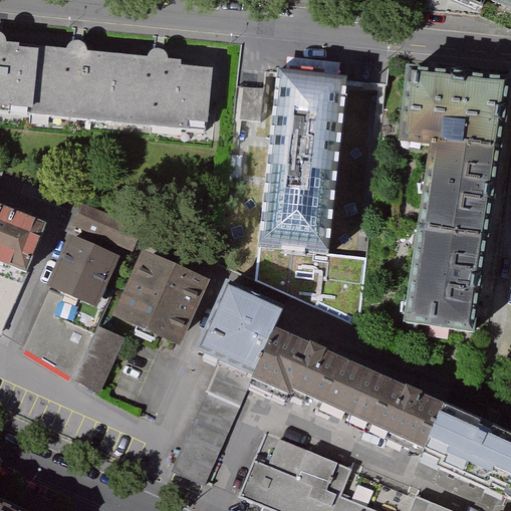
[(490,0),(510,9),(510,0),(490,0)]
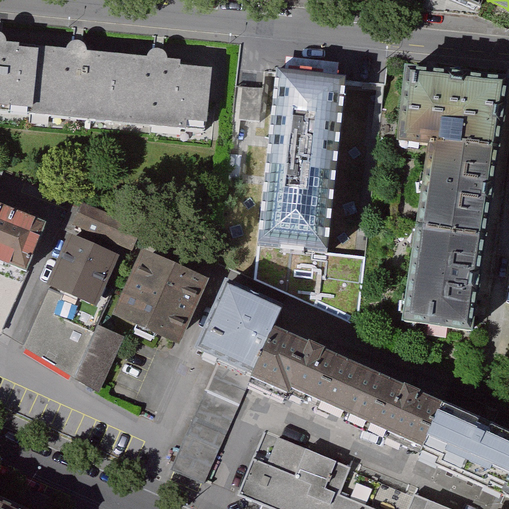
[(0,108),(207,127),(212,66),(181,63),(181,59),(154,56),(75,49),(0,42),(0,108)]
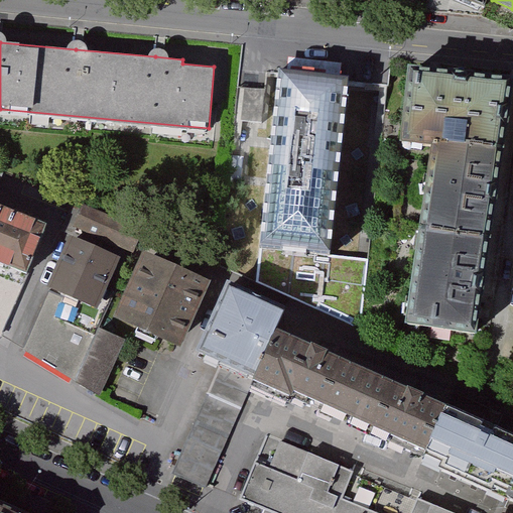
[(436,145),(434,159),(495,167),(507,81),(413,68),(403,140),(436,145)]
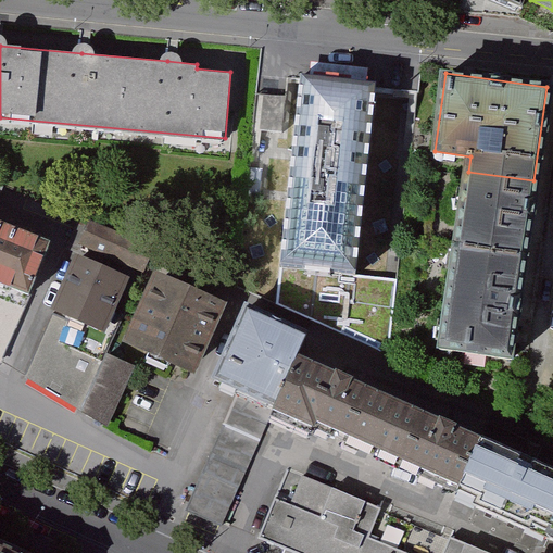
[(374,86),(300,77),(279,264),(276,302),(382,351),(393,277),(355,272),(374,86)]
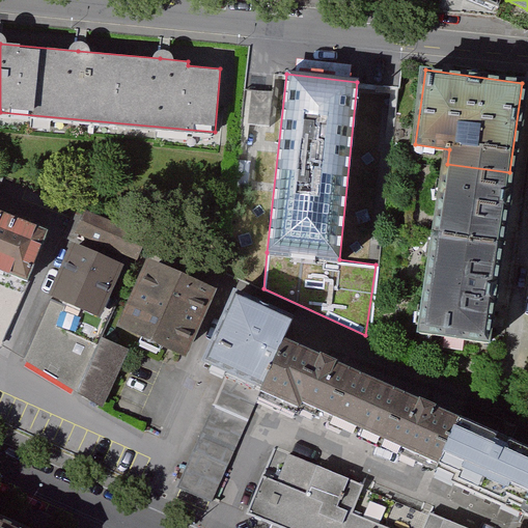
[(496,266),(509,172),(447,164),(434,257),(496,266)]
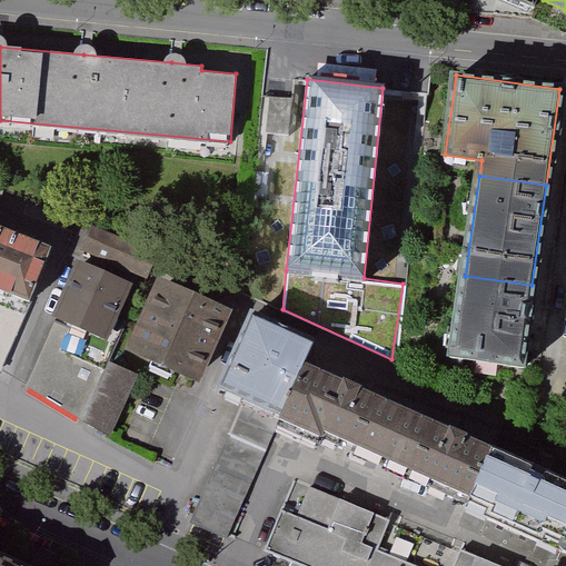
[(155,257),(86,226),(75,250),(144,281),(155,257)]
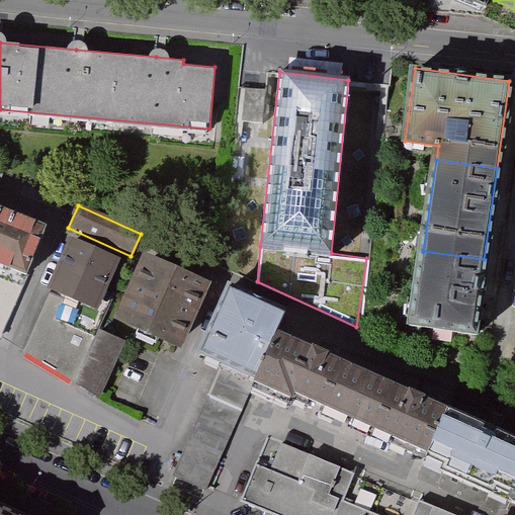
[(47,226),(0,206),(0,263),(26,274),(47,226)]
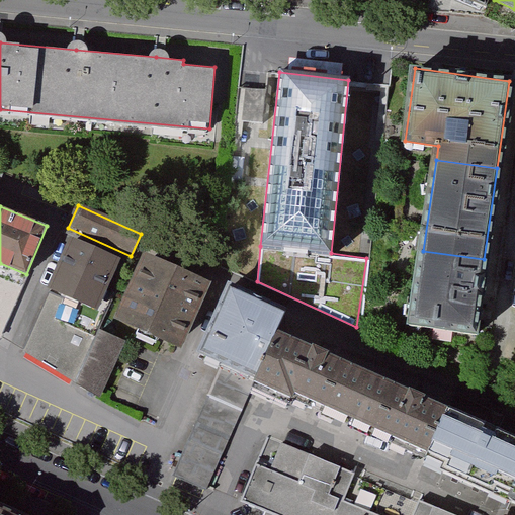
[(120,259),(71,237),(48,289),(97,311),(120,259)]
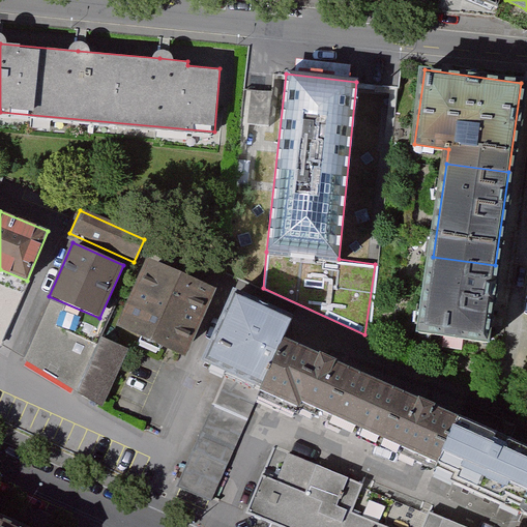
[(485,340),(495,265),(433,257),(422,330),(485,340)]
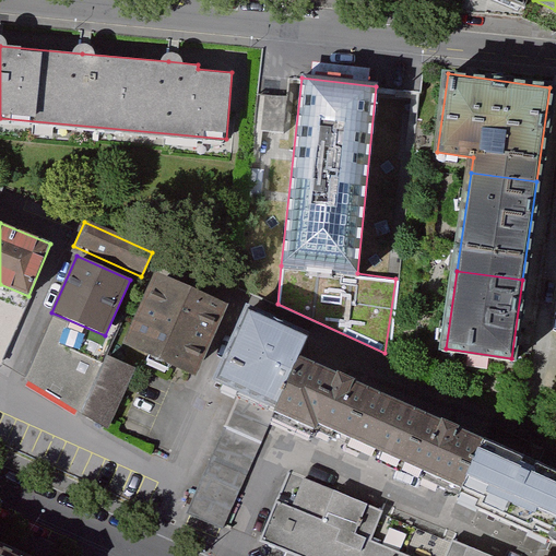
[(221,303),(152,272),(121,339),(190,369),(221,303)]
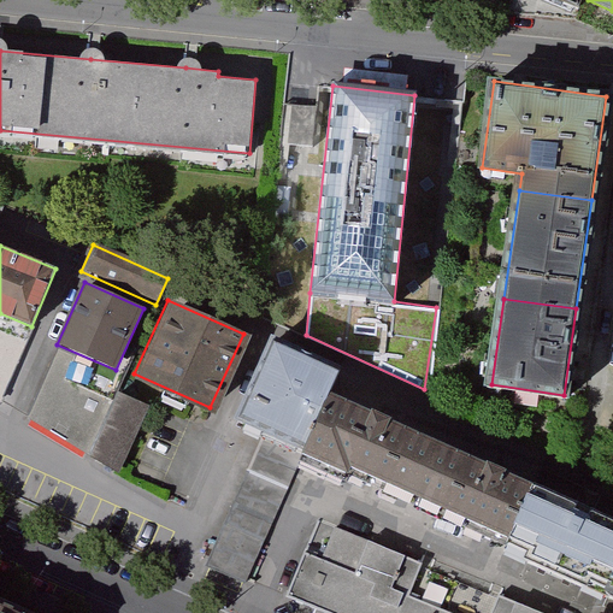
[(31,326),(0,313),(0,401),(31,326)]
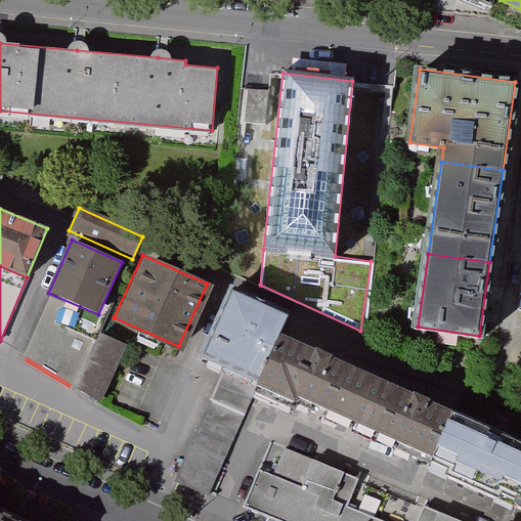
[(98,314),(48,293),(24,354),(101,403),(127,345),(93,330),(98,314)]
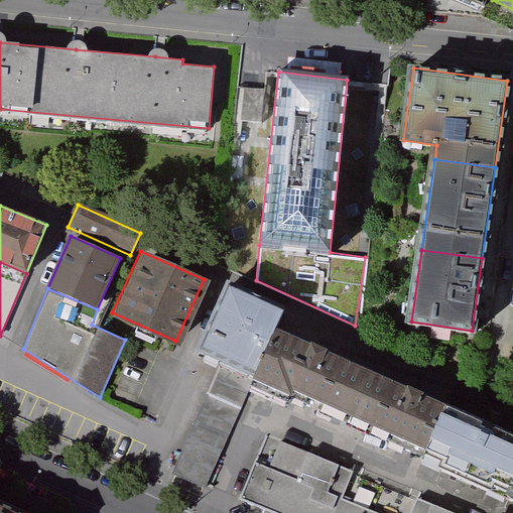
[(279,316),(227,292),(203,352),(222,359),(253,376),(250,384),(289,401),(292,396),(276,364),(289,336),(274,330),(279,316)]
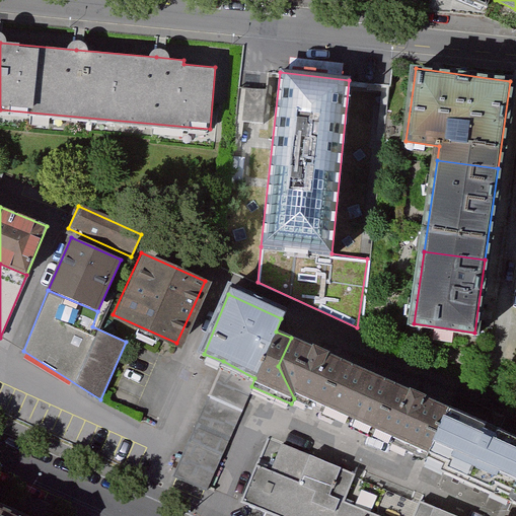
[(314,404),(317,398),(337,357),(291,338),(278,366),(294,398),(314,404)]
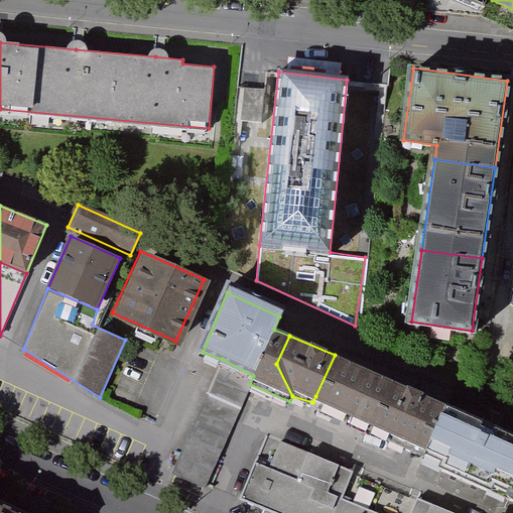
[(443,402),(335,355),(315,396),(423,443),(443,402)]
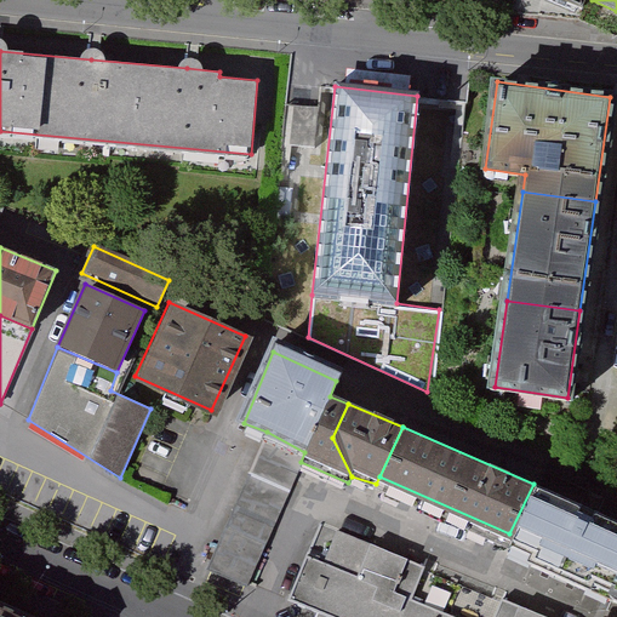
[(304,452),(267,432),(207,570),(249,587),(301,462),(304,452)]
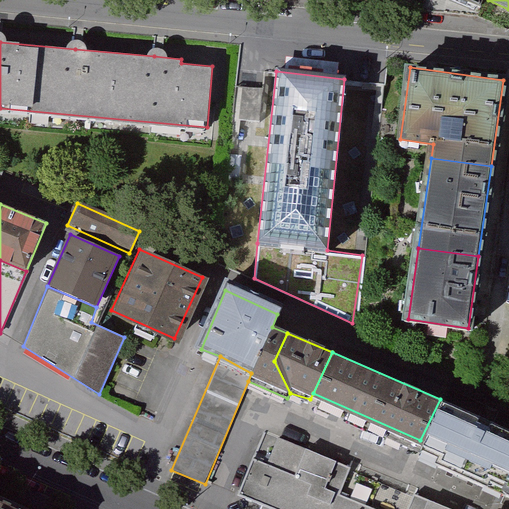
[(508,479),(508,429),(440,399),(420,440),(418,447),(505,487),(508,479)]
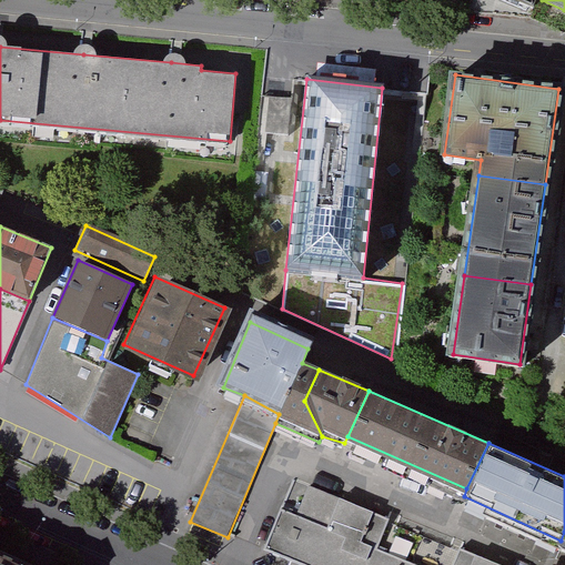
[(501,564),(456,546),(447,564),(414,564),(409,563),(372,547),(379,533),(385,518),(304,483),(299,498),(292,513),(273,506),(255,546),(282,557),(301,564),(501,564)]
